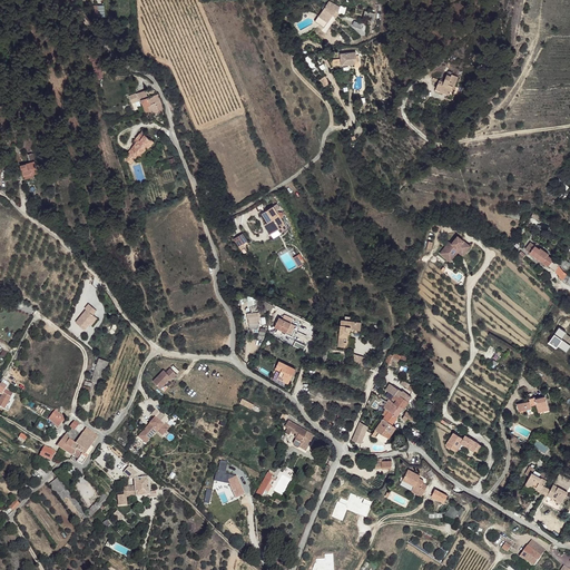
[(332,0),(328,0),(315,19),(324,26),(337,9),(340,10),(341,6),(332,0)]
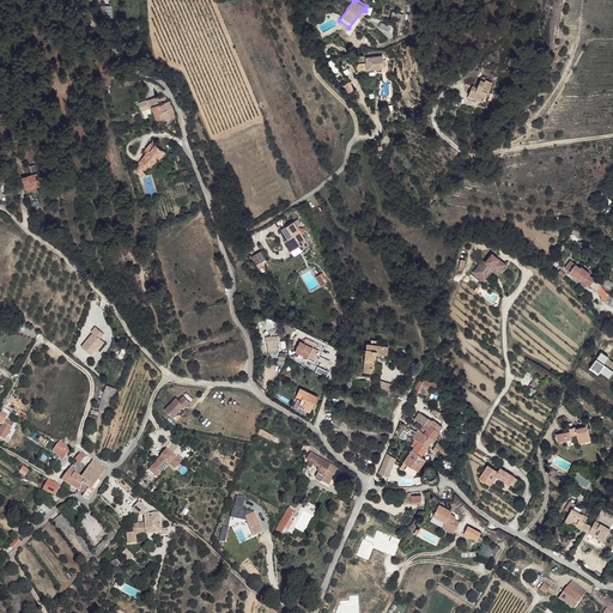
[(405,16),(393,13),(392,16),(399,18),(396,22),(401,23),(405,16)]
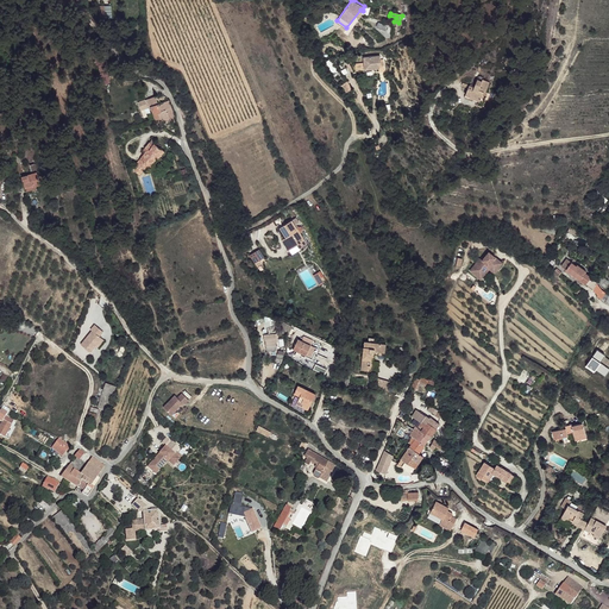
[(94,70),(101,69),(101,82),(107,82),(105,51),(93,52),(94,70)]
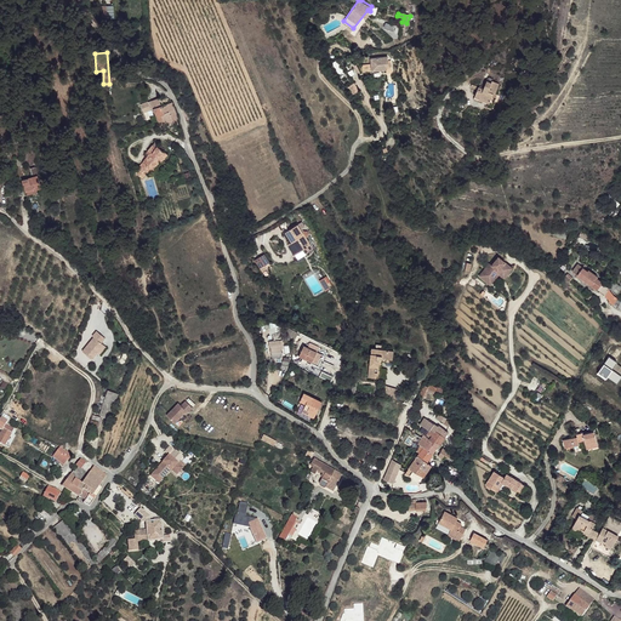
[(371,56),(371,69),(385,69),(385,72),(389,73),(391,60),(387,60),(387,57),(371,56)]
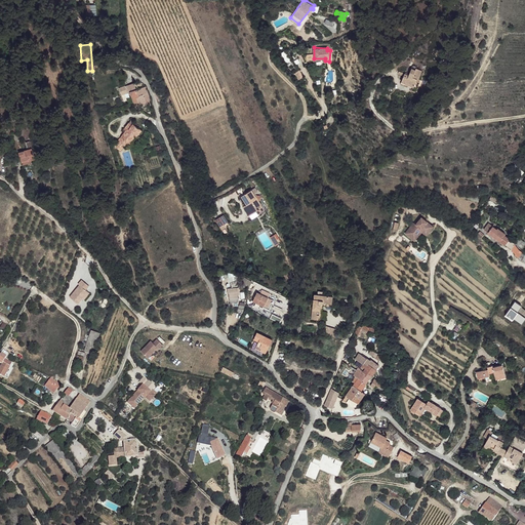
[(422,72),(416,69),(414,73),(410,71),(409,75),(406,73),(402,82),(413,87),(417,79),(419,79),(422,72)]
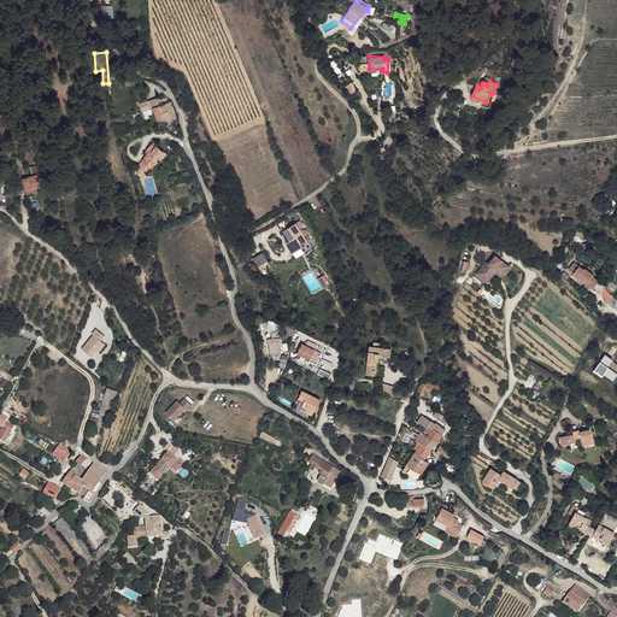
[(162,105),(160,98),(152,100),(154,109),(162,105)]
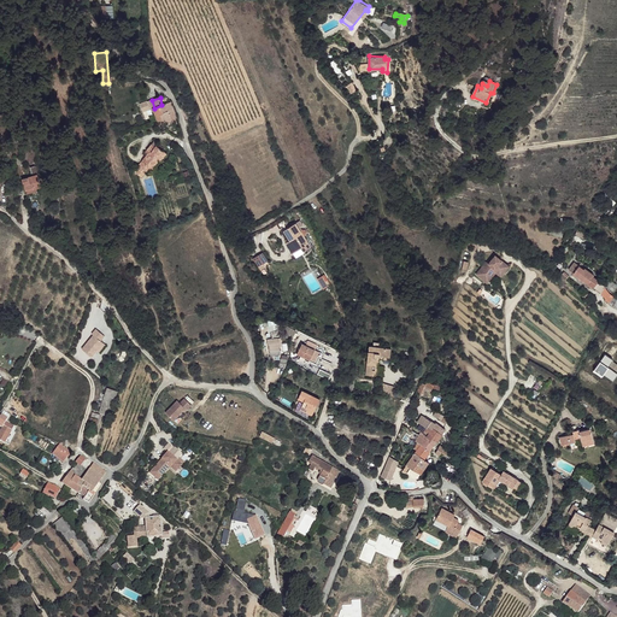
[(165,112),(162,105),(154,109),(160,122),(164,121),(162,115),(165,112)]
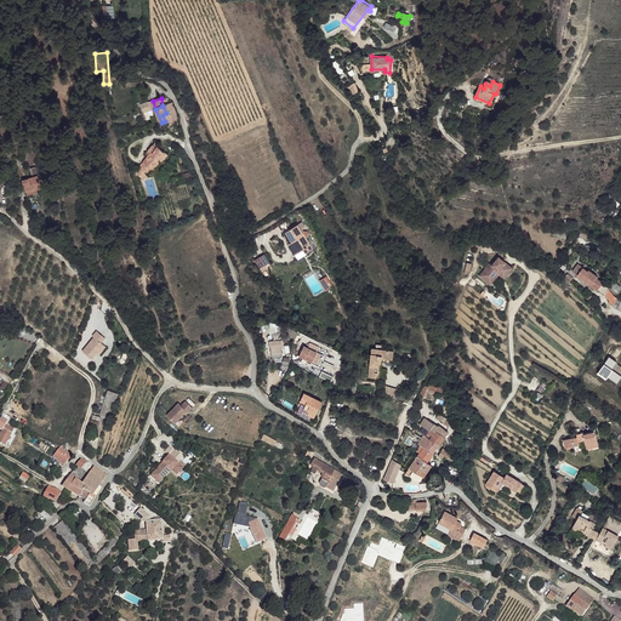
[(158,152),(154,148),(152,152),(153,154),(149,159),(141,170),(149,176),(152,170),(155,174),(161,165),(159,163),(166,154),(160,149),(158,152)]
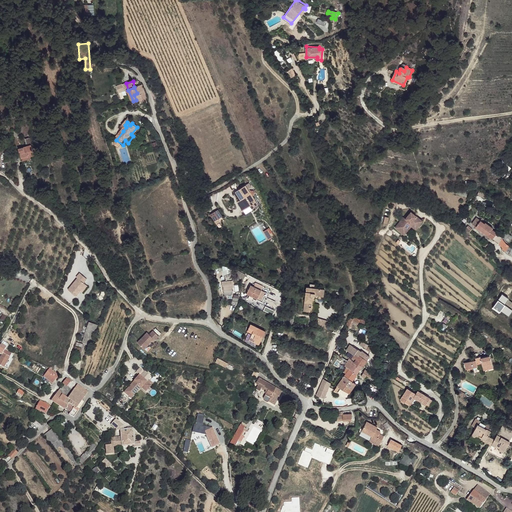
[(140,130),(137,127),(131,134),(133,136),(135,137),(140,130)]
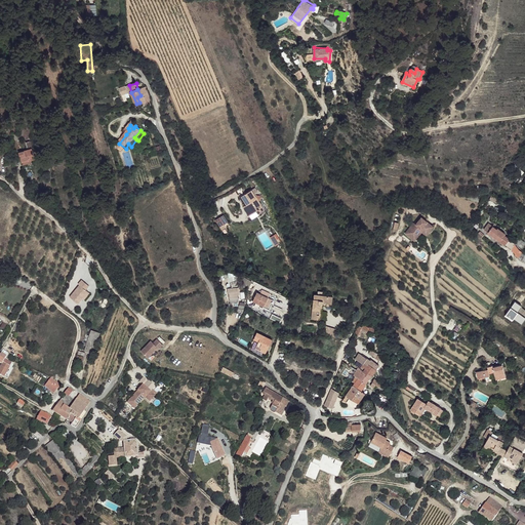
[(30,150),(17,154),(22,163),(30,161),(33,160),(30,150)]
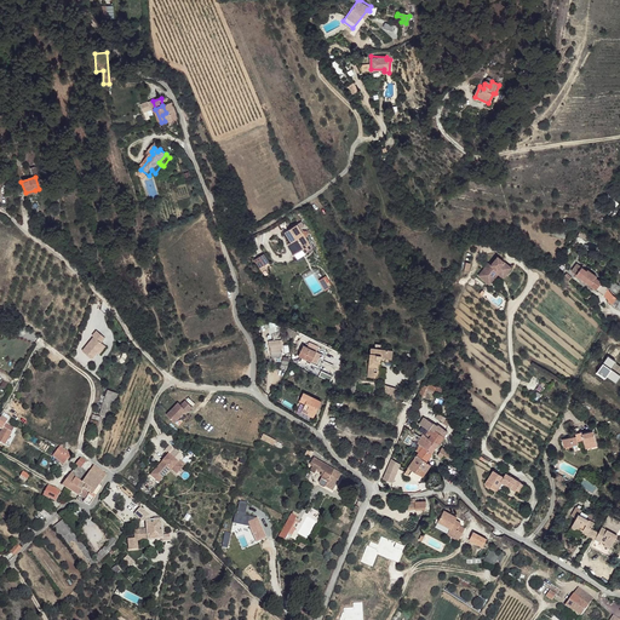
[(303,231),(297,223),(282,233),(287,241),(288,244),(292,242),(298,252),(300,250),(304,247),(306,251),(311,247),(305,236),(303,237),(299,233),(303,231)]
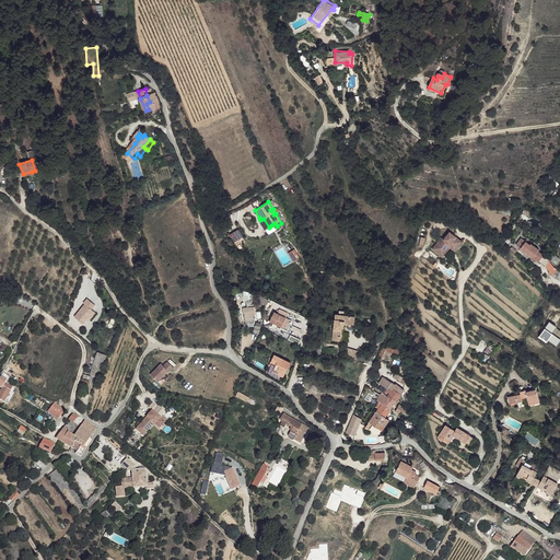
[(269,228),(264,219),(260,220),(259,218),(258,220),(265,230),(269,228)]
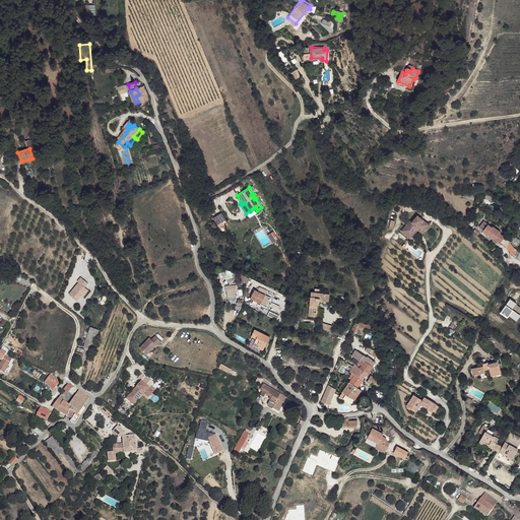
[(221,212),(213,217),(219,228),(223,225),(221,222),(225,219),(221,212)]
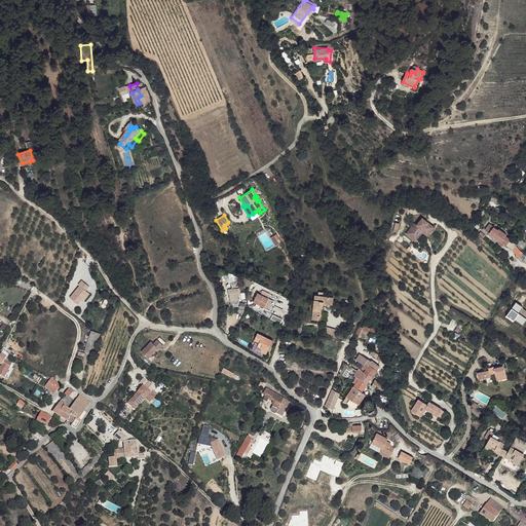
[(430,231),(435,227),(422,218),(417,225),(415,223),(406,234),(414,240),(422,229),(427,233),(429,230),(430,231)]
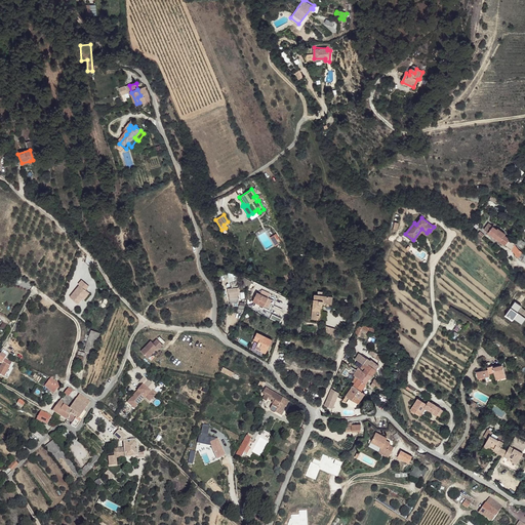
[(492,227),(493,226),(489,224),(485,230),(489,232),(492,227)]
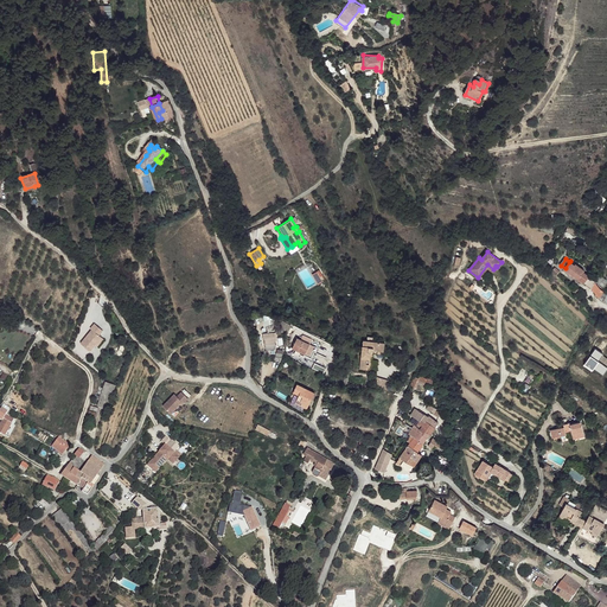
[(570,261),(569,262),(582,273),(585,269),(576,263),(575,264),(570,261)]
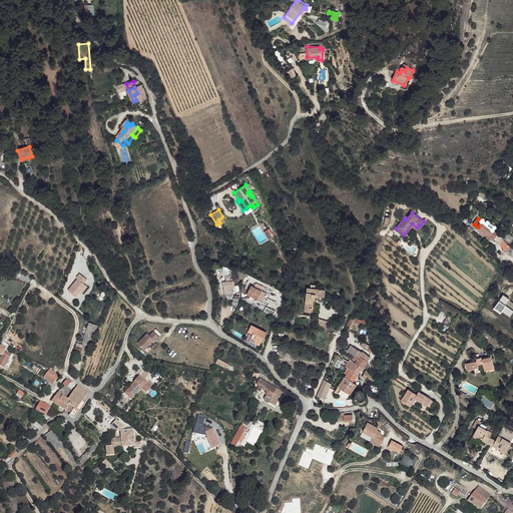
[(492,230),(481,221),(478,226),(489,235),(492,230)]
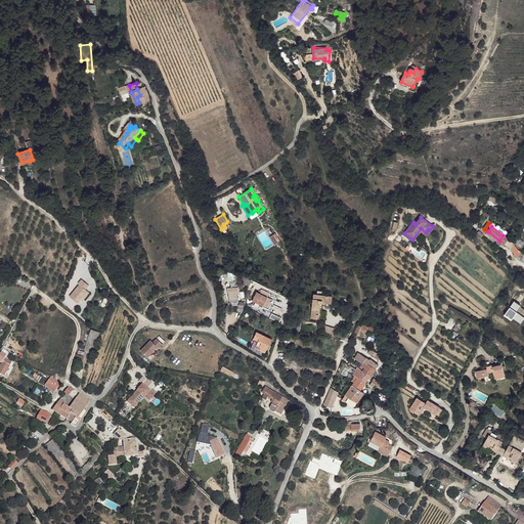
[(514,244),(503,235),(499,241),(510,249),(514,246),(514,244)]
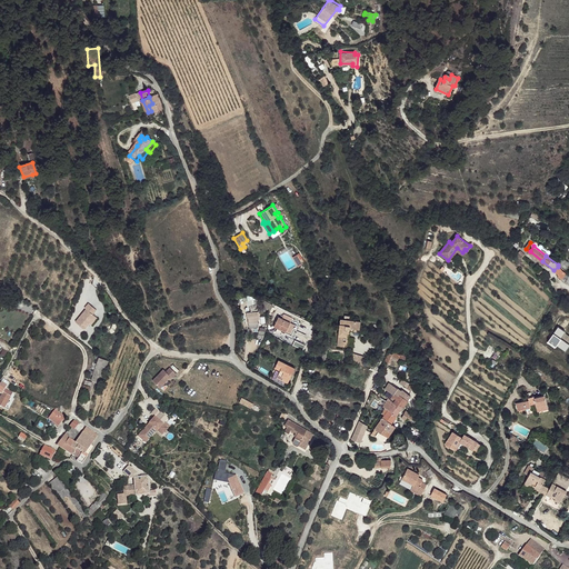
[(568,263),(561,257),(559,259),(560,266),(566,269),(568,263)]
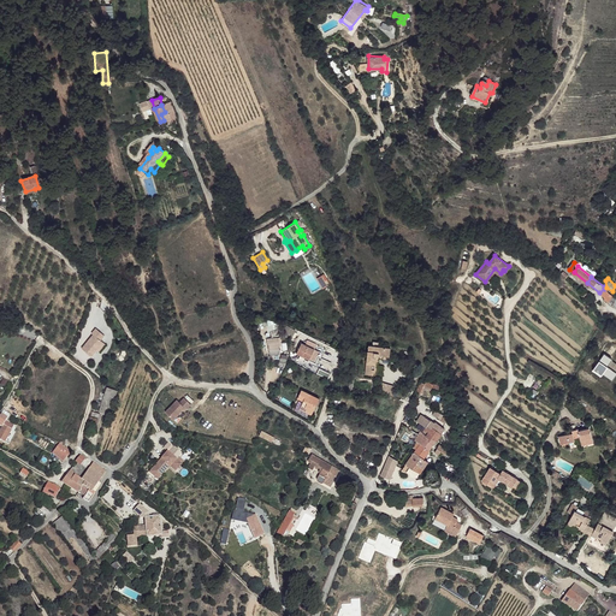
[(615,300),(608,295),(604,301),(615,309),(615,300)]
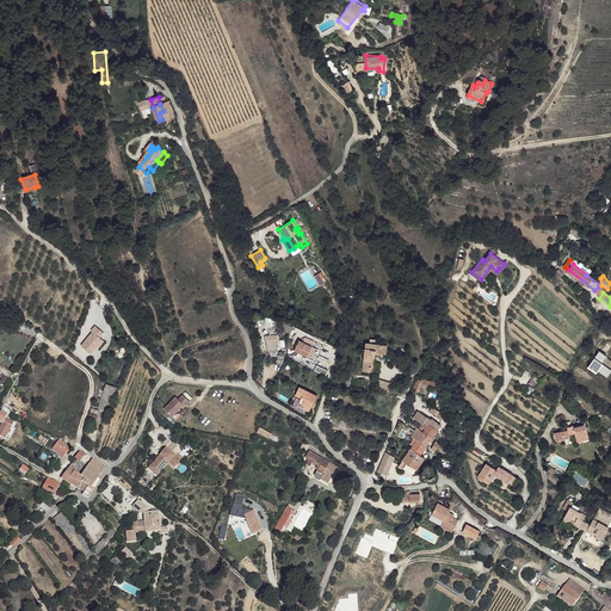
[(90,329),(78,344),(88,352),(93,345),(99,338),(97,335),(100,331),(92,323),(88,328),(90,329)]
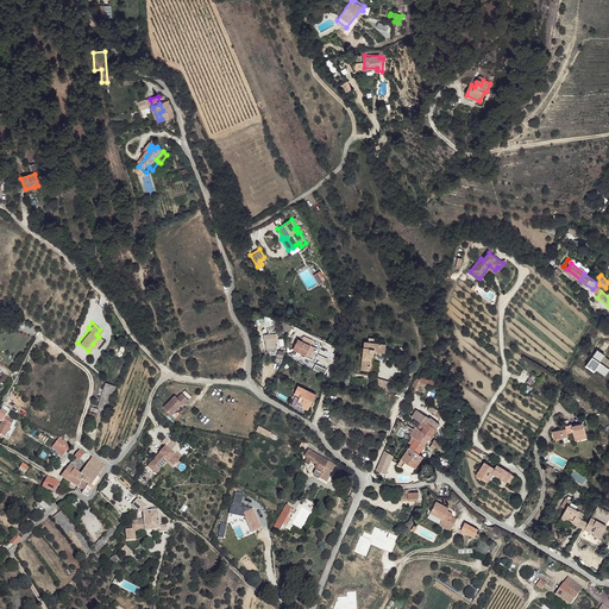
[(305,340),(299,338),(294,347),(296,350),(302,352),(308,355),(308,353),(313,344),(305,340)]
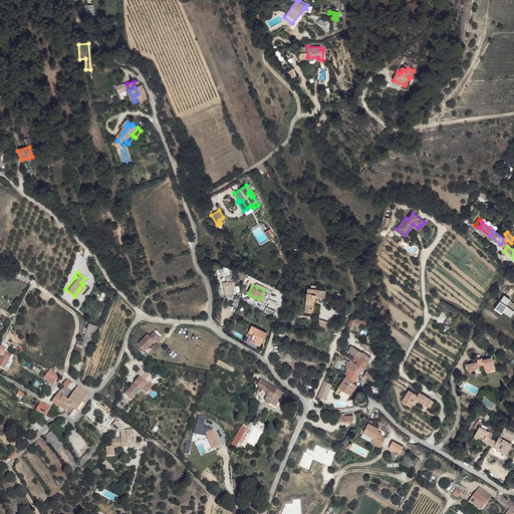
[(327,288),(309,286),(306,310),(316,312),(318,298),(326,299),(327,288)]
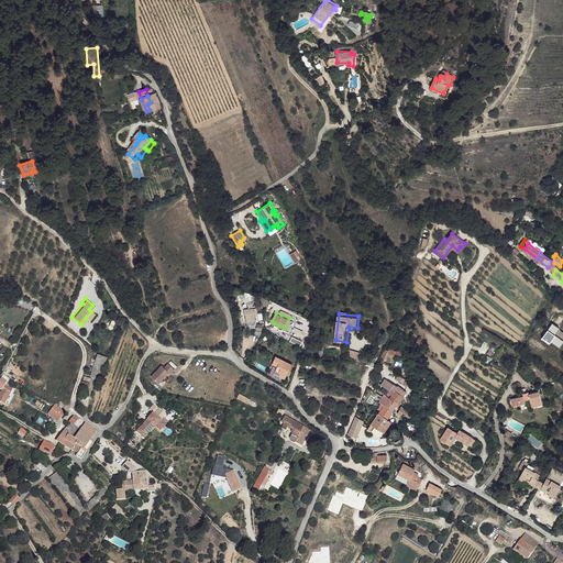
[(401,354),(386,345),(378,360),(383,362),(387,354),(399,359),(401,354)]
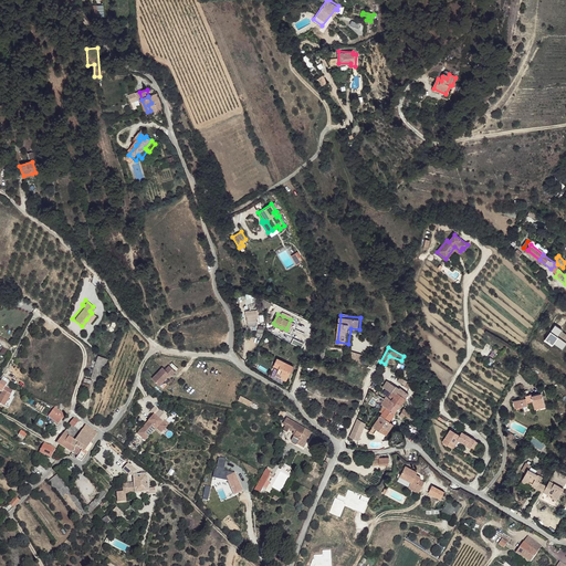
[(367,353),(354,349),(350,358),(365,363),(367,353)]
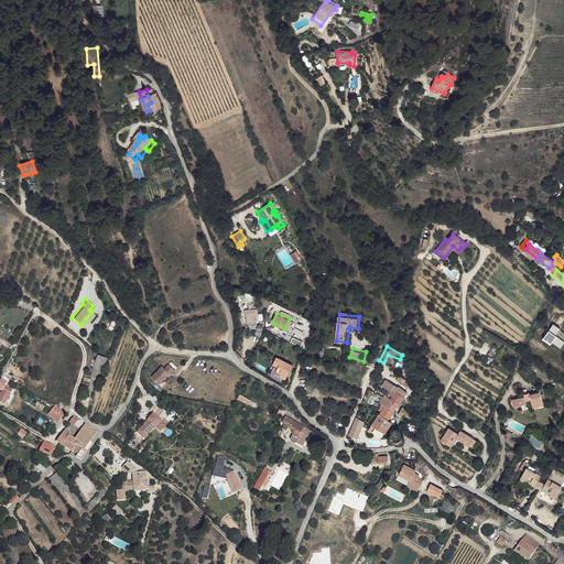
[(484,354),(492,360),(497,355),(488,348),(484,354)]
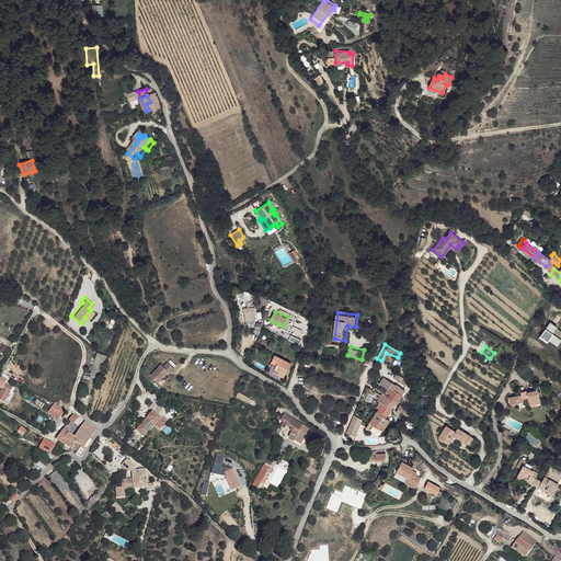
[(96,352),(89,374),(99,377),(106,355),(96,352)]
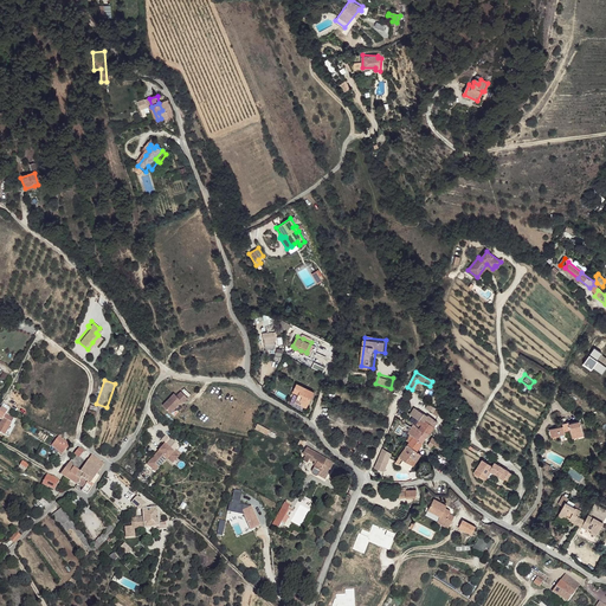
[(316,389),(300,381),(294,391),(297,392),(300,387),(314,394),(316,389)]
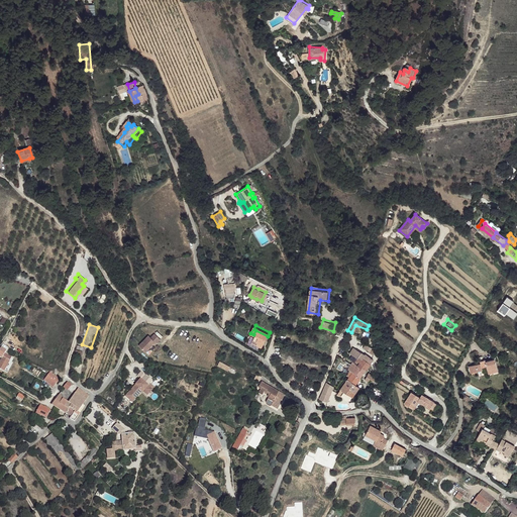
[(268,336),(255,330),(253,334),(255,335),(253,341),(264,346),(268,336)]
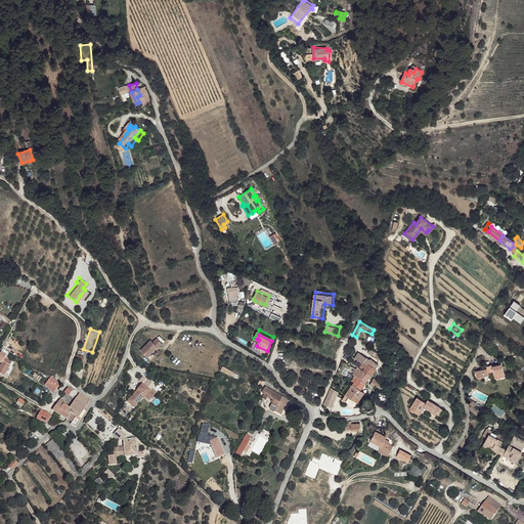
[(149,339),(139,349),(146,355),(154,349),(157,346),(158,347),(162,343),(156,337),(153,341),(149,339)]
